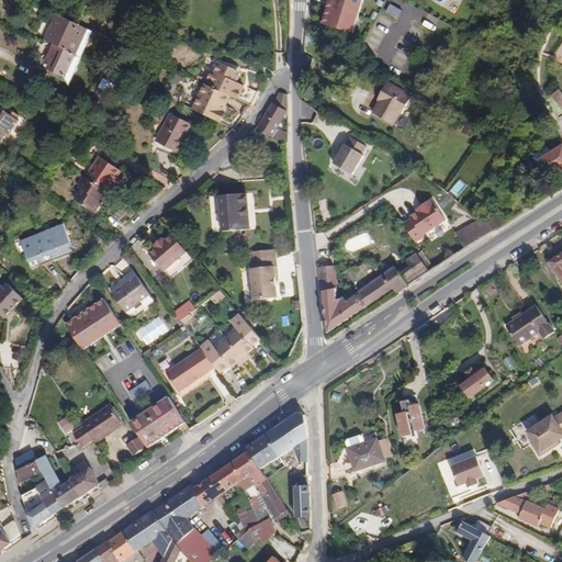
[(363,0),(329,0),(323,24),(352,34),(363,0)]
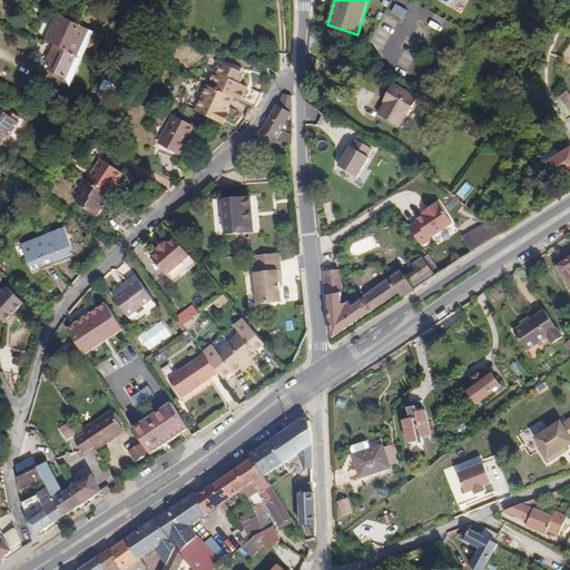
[(85,58),(96,32),(81,26),(60,16),(48,41),(57,46),(79,56),(82,57),(85,58)]
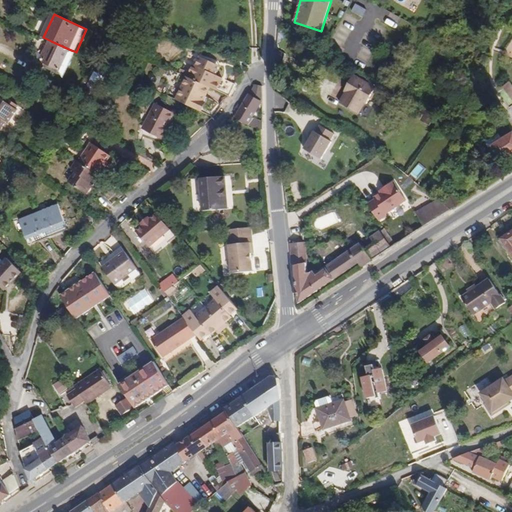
[(62,71),(71,50),(51,41),(45,56),(49,58),(46,63),(57,68),(62,71)]
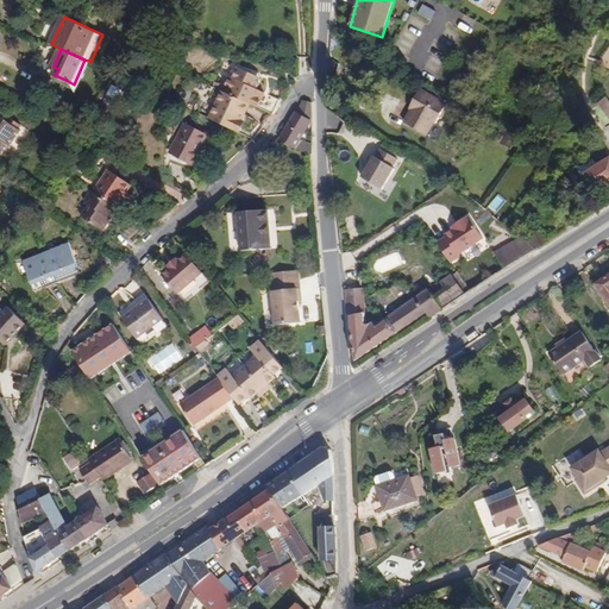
[(77,90),(92,62),(90,62),(88,61),(85,60),(74,85),(77,90)]
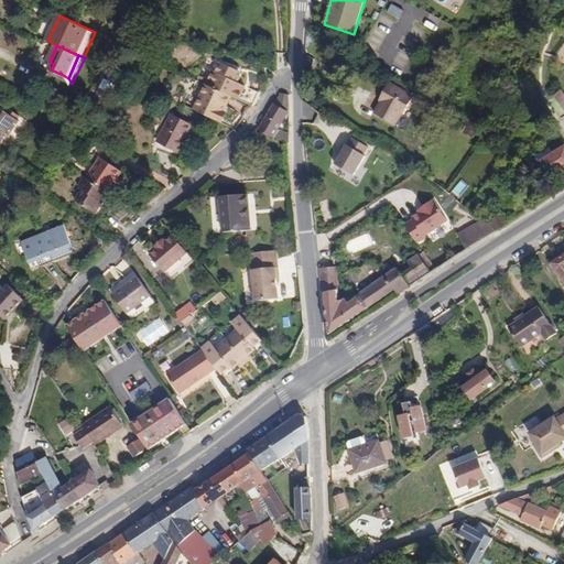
[(259,93),(246,86),(239,83),(241,78),(232,74),(235,69),(221,63),(217,73),(214,72),(208,85),(230,95),(232,97),(239,99),(252,106),(259,93)]
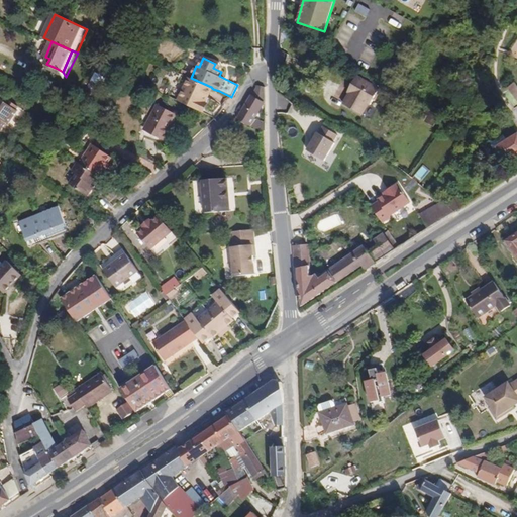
[(101,93),(110,74),(100,69),(89,92),(96,95),(101,93)]
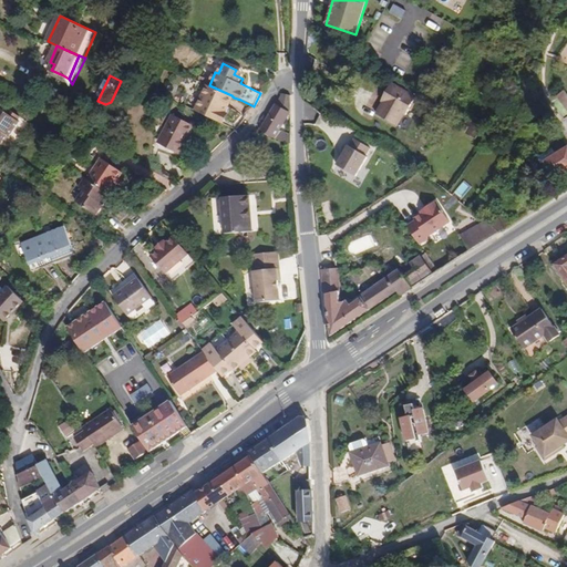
[(406,115),(416,98),(392,84),(385,95),(389,96),(385,102),(384,102),(383,103),(377,115),(398,126),(404,114),(406,115)]
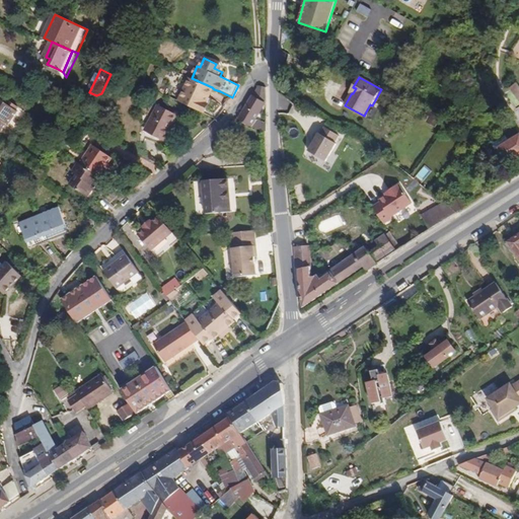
[(205,101),(212,87),(192,78),(191,78),(179,101),(203,113),(208,102),(205,101)]
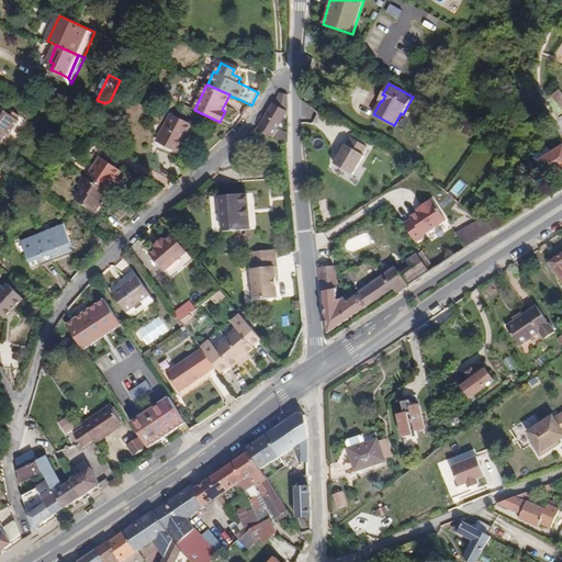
[(288,112),(288,94),(279,93),(273,104),(287,111),(288,112)]
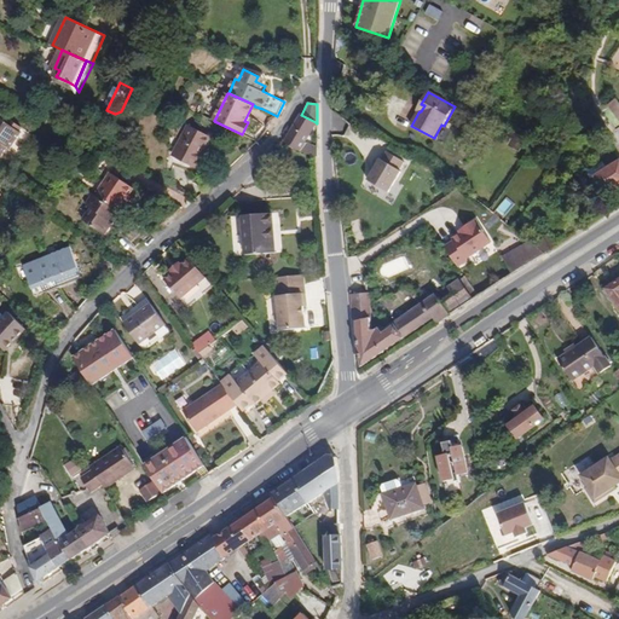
[(248,122),(255,106),(253,104),(244,121),(248,122)]
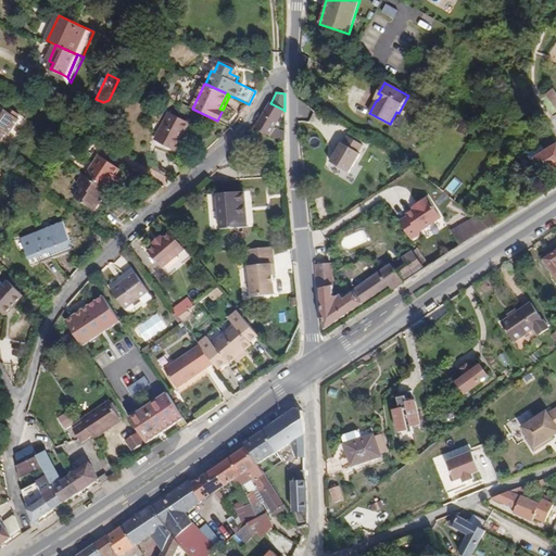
[(273,128),(283,110),(270,103),(255,128),(268,136),(273,128)]
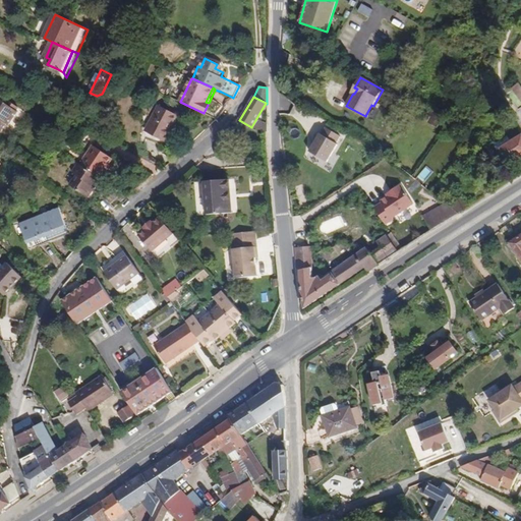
[(19,126),(27,114),(8,101),(6,104),(0,99),(0,132),(10,139),(19,126)]
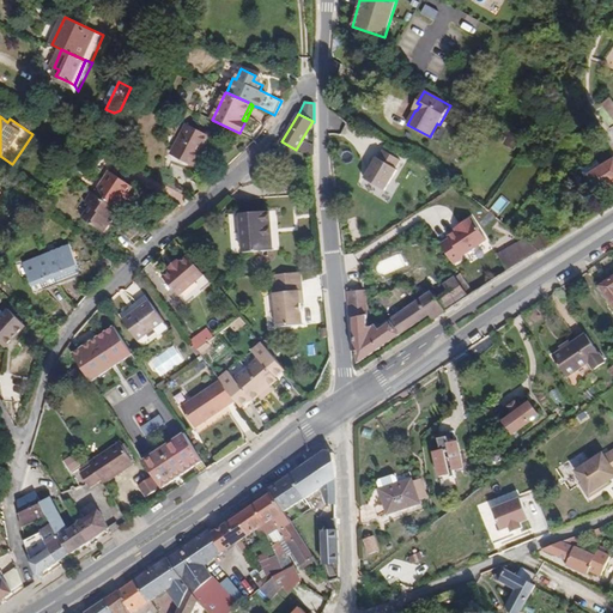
[(194,168),(211,137),(199,131),(193,127),(188,125),(180,139),(183,141),(175,157),(194,168)]
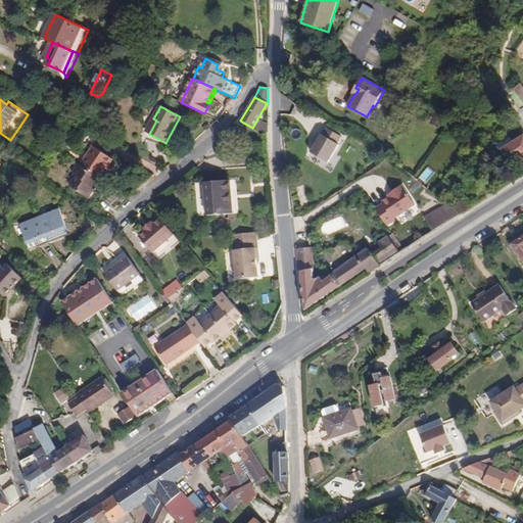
[(440,126),(444,119),(436,113),(433,119),(432,121),(440,126)]
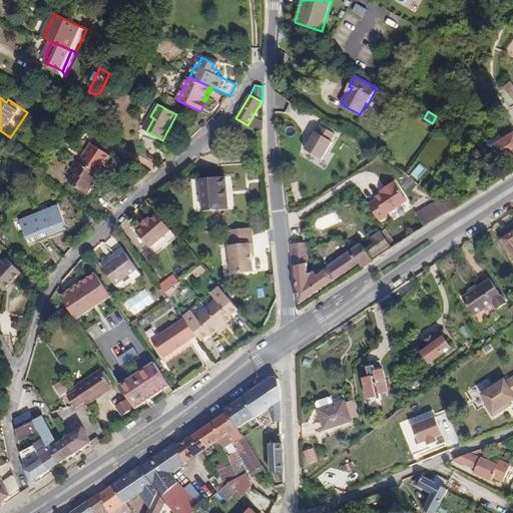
[(506,117),(473,111),(471,115),(508,120),(506,117)]
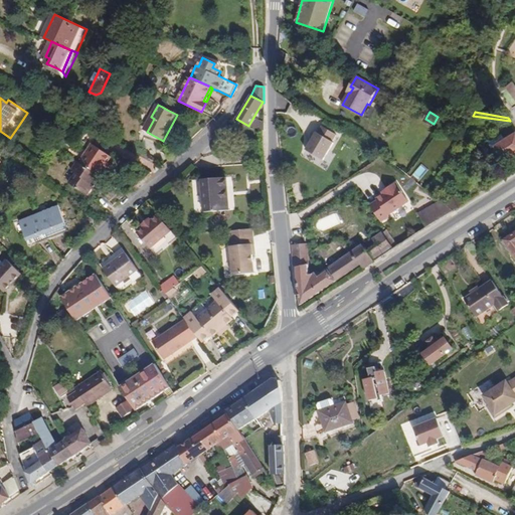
[(147,132),(154,119),(151,117),(145,131),(147,132)]
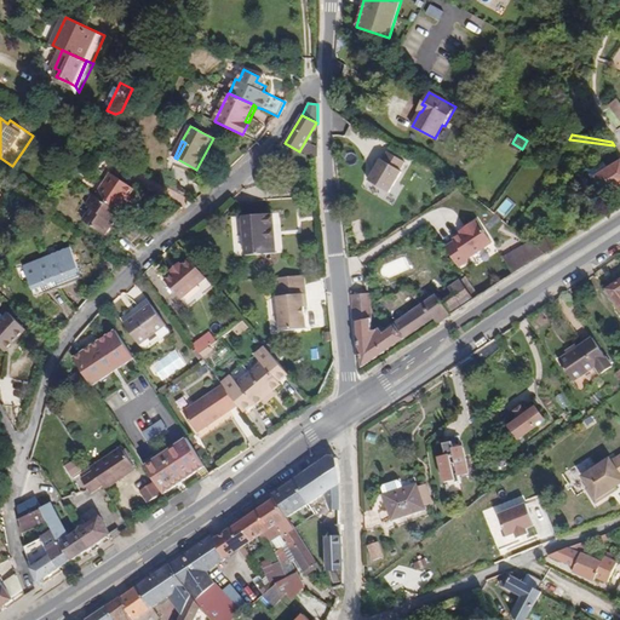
[(319,158),(317,148),(304,143),(299,151),(300,151),(315,158),(319,158)]
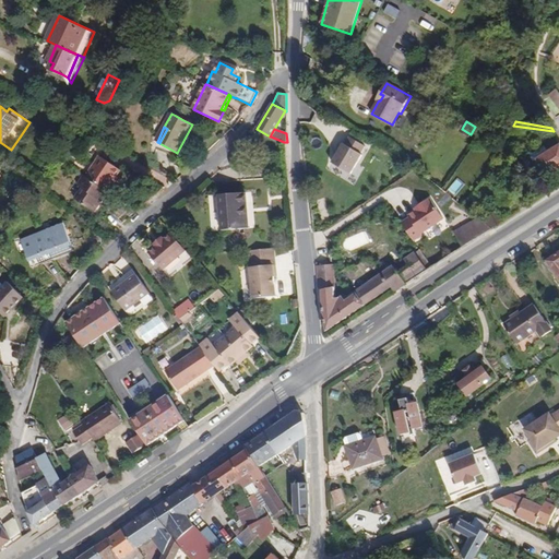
[(344,144),(332,163),(352,175),(363,155),(361,154),(369,141),(353,131),(345,144),(344,144)]
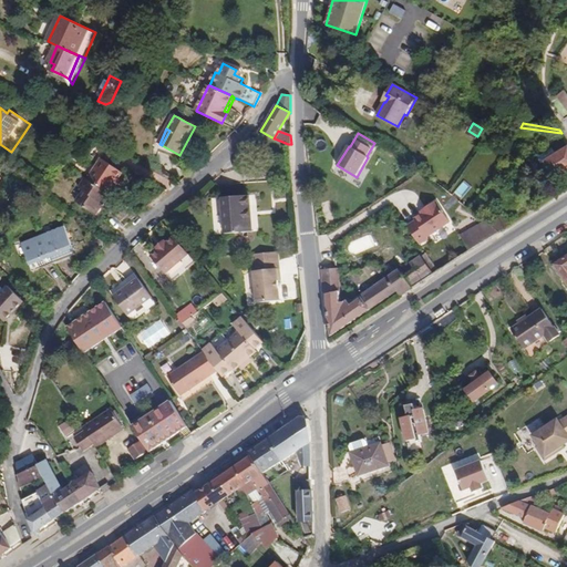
[(554,177),(566,168),(566,146),(556,154),(544,161),(549,168),(554,177)]
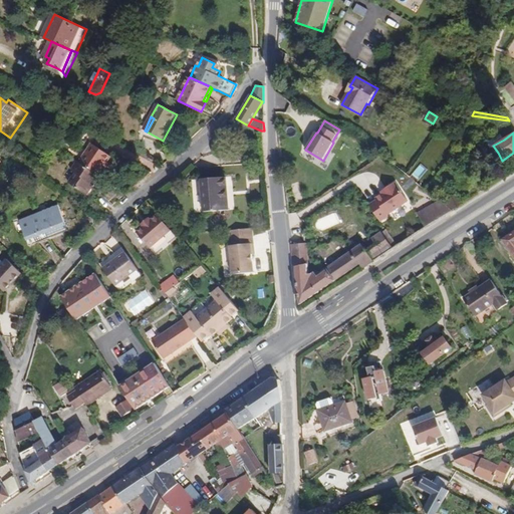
[(493,146),(504,140),(500,134),(487,142),(495,155),(498,153),(493,146)]
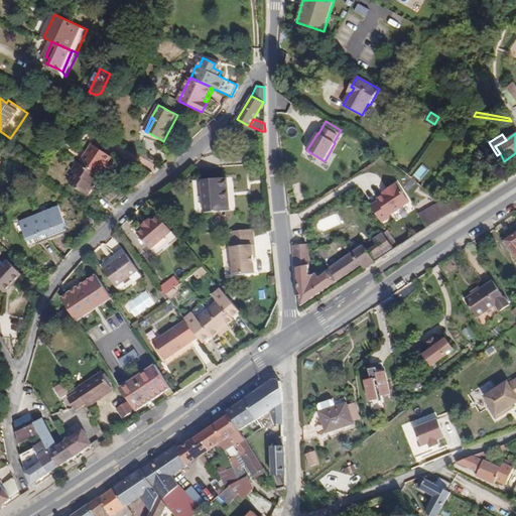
[(108,163),(112,157),(93,144),(80,162),(100,176),(105,167),(108,163)]
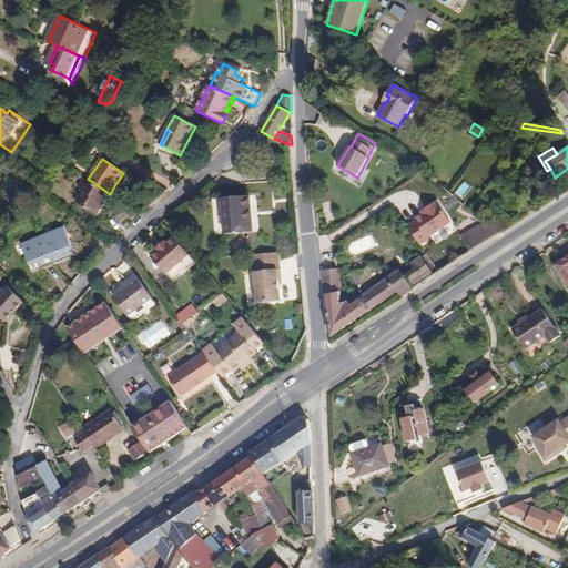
[(102,205),(110,194),(88,179),(87,179),(84,180),(80,188),(84,191),(77,202),(98,215),(103,206),(102,205)]
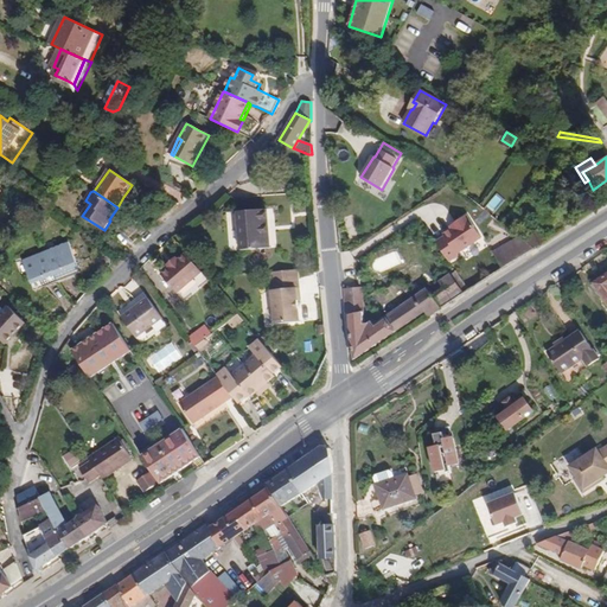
[(270,248),(268,209),(238,212),(242,250),(270,248)]
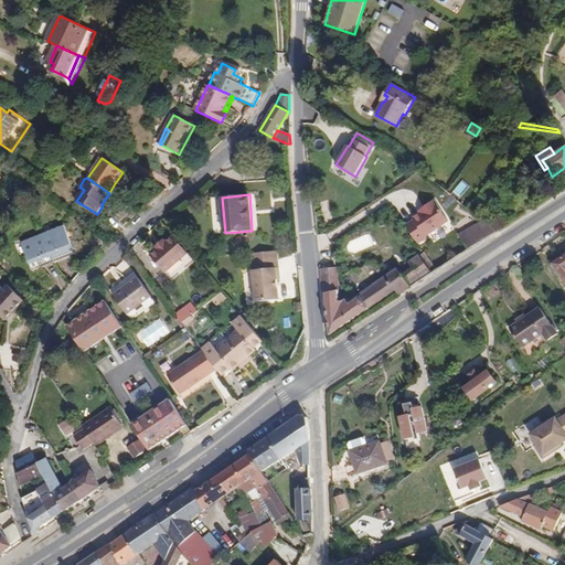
[(415,220),(406,225),(418,244),(427,238),(426,236),(448,221),(435,201),(418,211),(420,213),(414,217),(415,220)]
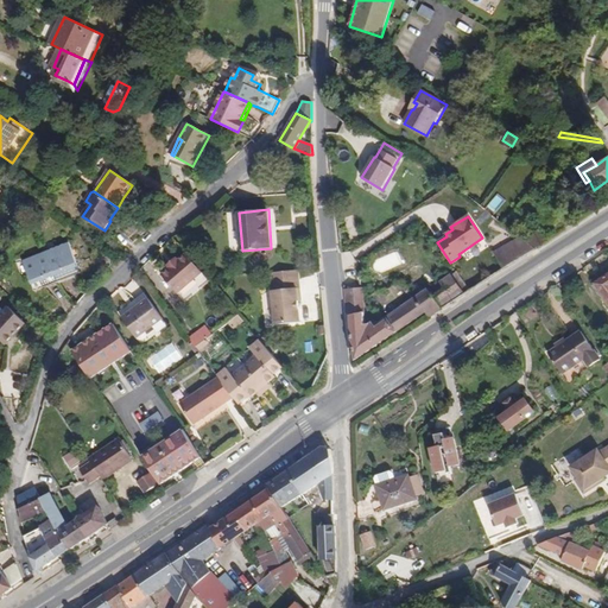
[(548,241),(539,230),(524,240),(527,244),(536,249),(548,241)]
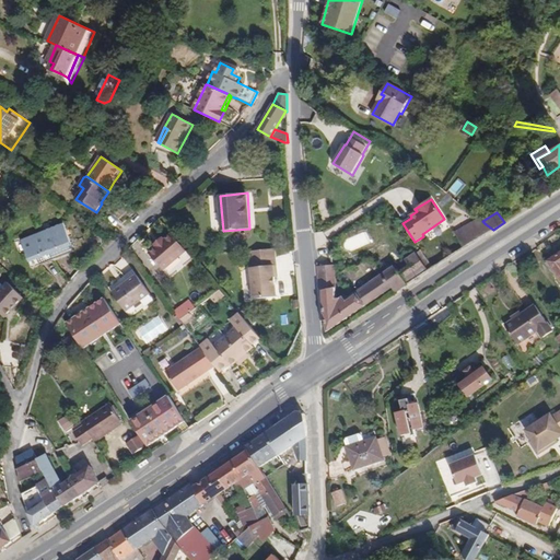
[(486,224),(482,221),(480,219),(455,233),(464,248),(493,230),(486,224)]
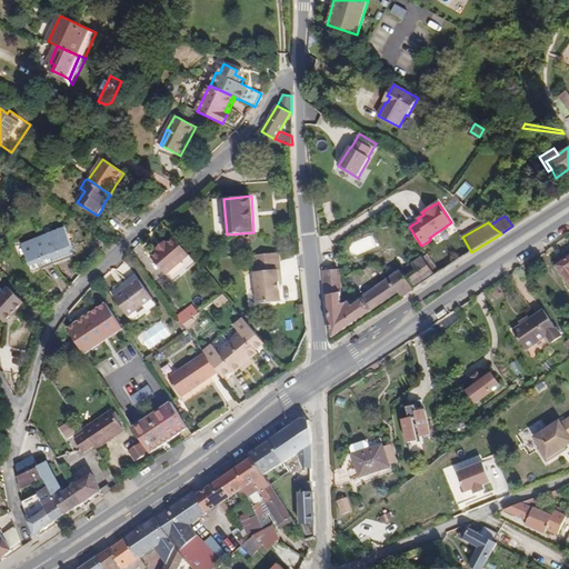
[(76,256),(66,228),(48,235),(43,237),(53,263),(76,256)]
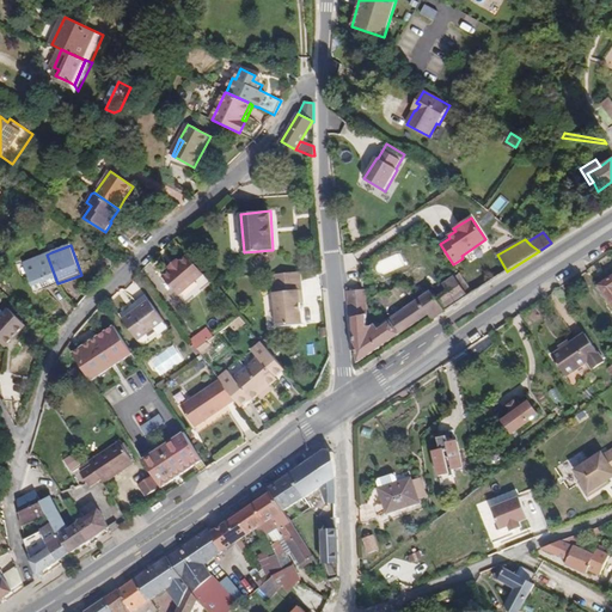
[(57,283),(47,255),(46,249),(44,248),(40,249),(42,256),(24,263),(35,293),(57,283)]
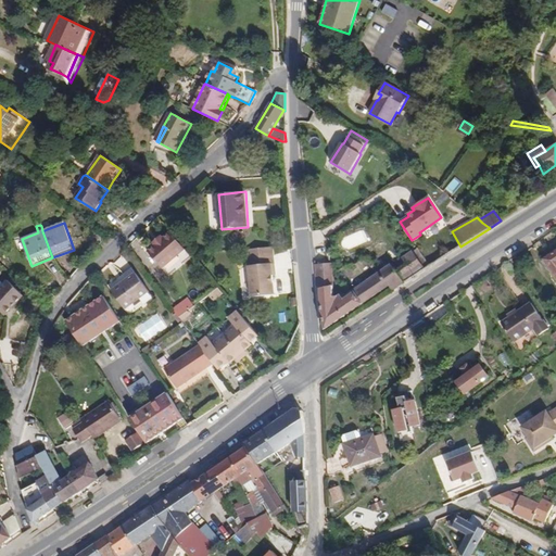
[(98,248),(105,240),(93,229),(86,238),(98,248)]
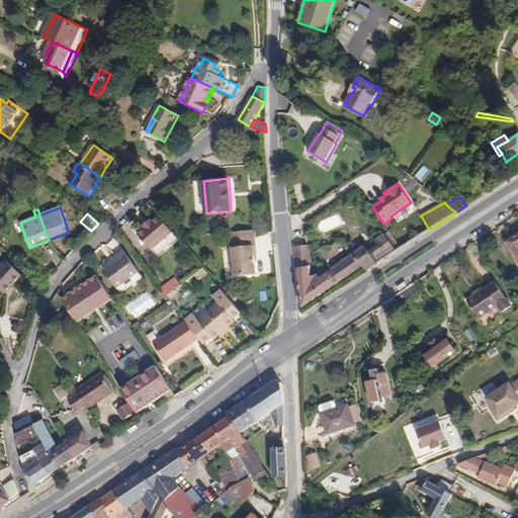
[(151,251),(172,233),(159,217),(153,222),(151,220),(142,227),(144,229),(138,234),(151,251)]
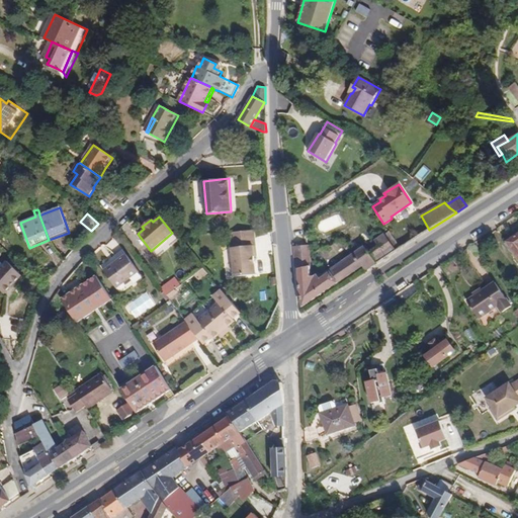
[(256,256),(254,231),(230,233),(233,276),(255,275),(253,257),(256,256)]
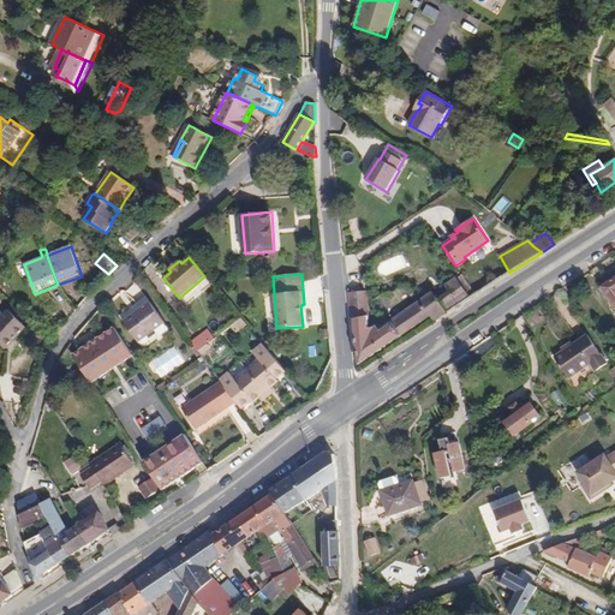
[(475,294),(461,275),(457,279),(465,292),(466,294),(467,296),(470,298),(475,294)]
